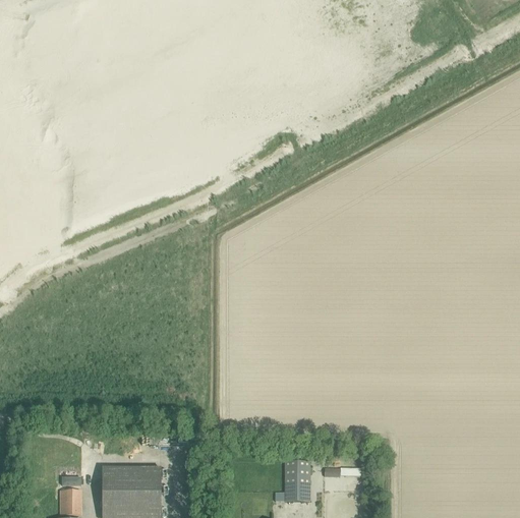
[(285,500),(310,500),(310,459),(285,459),(285,500)]
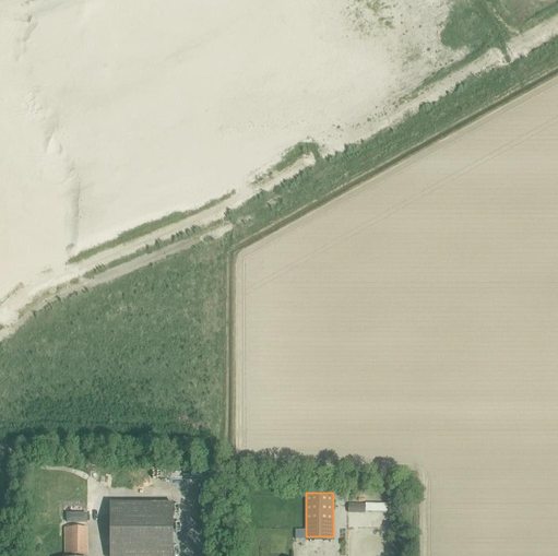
[(113,555),(170,555),(170,500),(113,500),(113,555)]
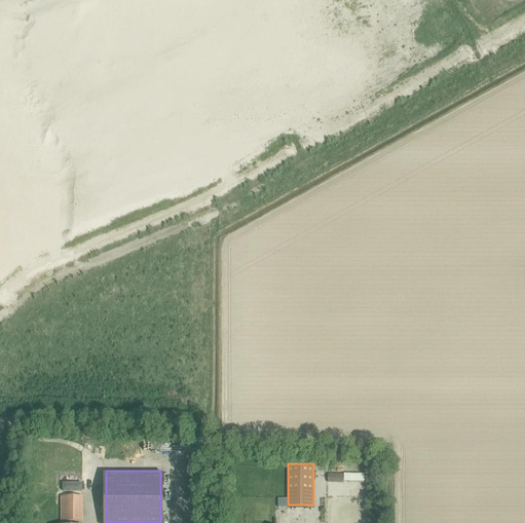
[(369,472),(344,472),(344,479),(369,480),(369,472)]
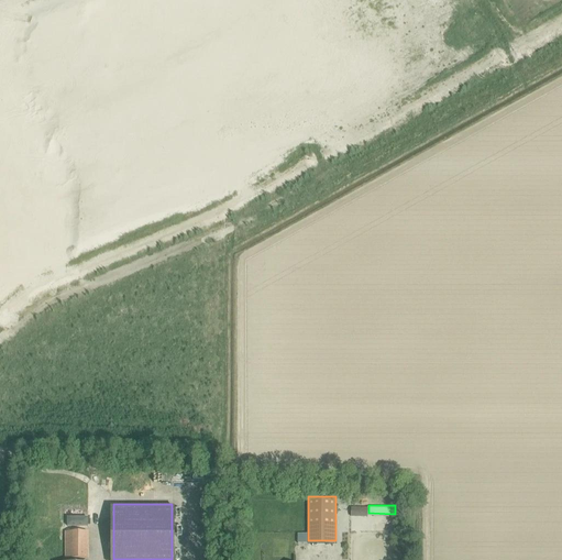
[(66,524),(88,524),(89,514),(67,514),(66,524)]
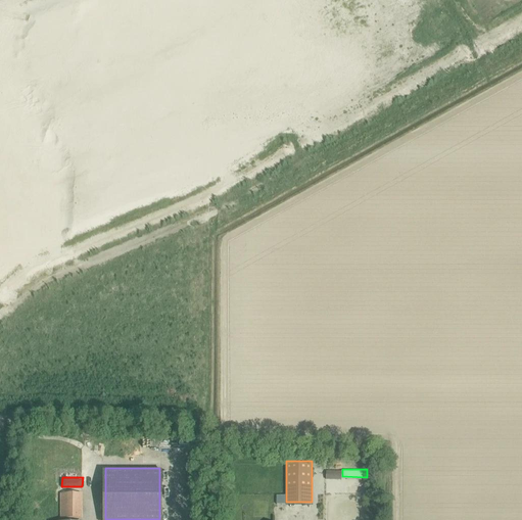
[(82,516),(82,490),(60,490),(60,516),(82,516)]
